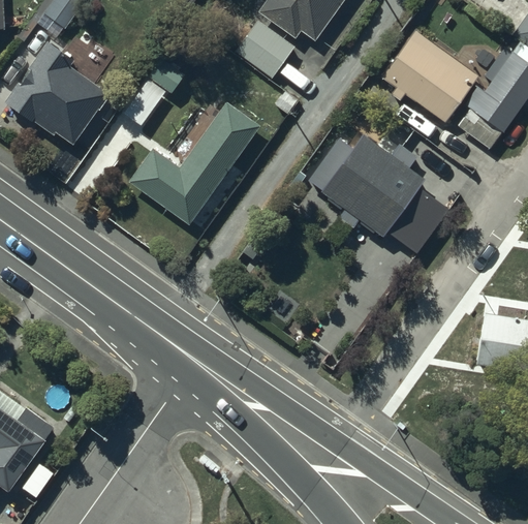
[(53,0),(36,24),(59,40),(87,0),(53,0)]
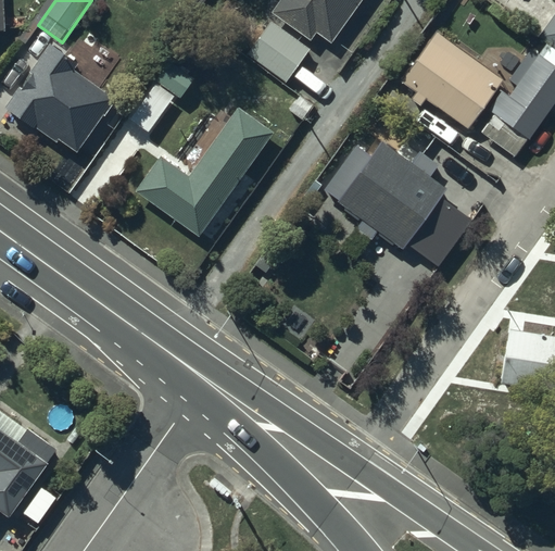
[(278,0),(270,12),(311,40),(316,32),(330,42),(361,0),(278,0)]
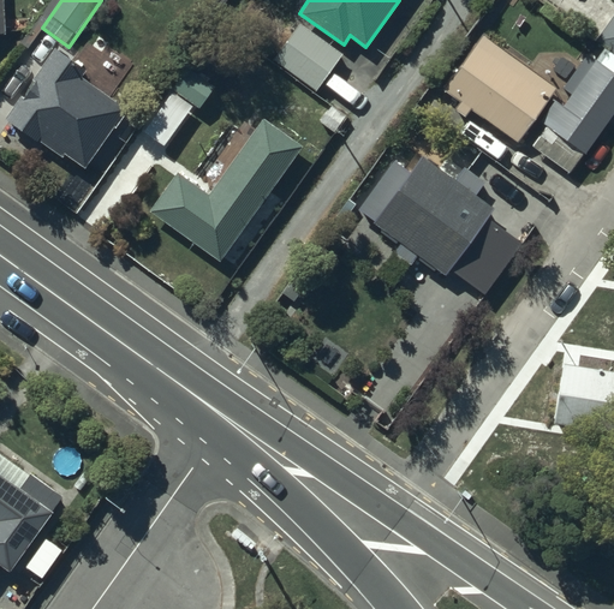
[(613,13),(595,41),(613,54),(613,13)]
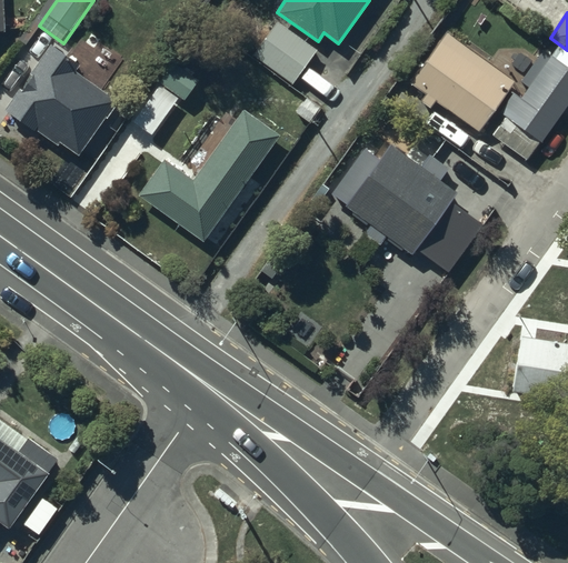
[(318,50),(277,21),(251,57),(291,86),(318,50)]
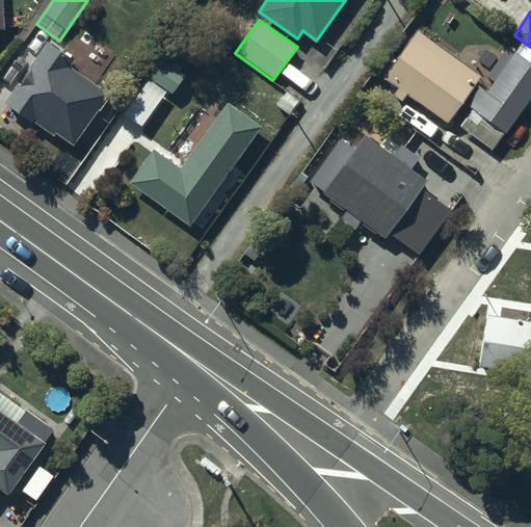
[(416,30),(382,77),(399,88),(394,97),(402,103),(407,96),(449,125),(482,76),(416,30)]
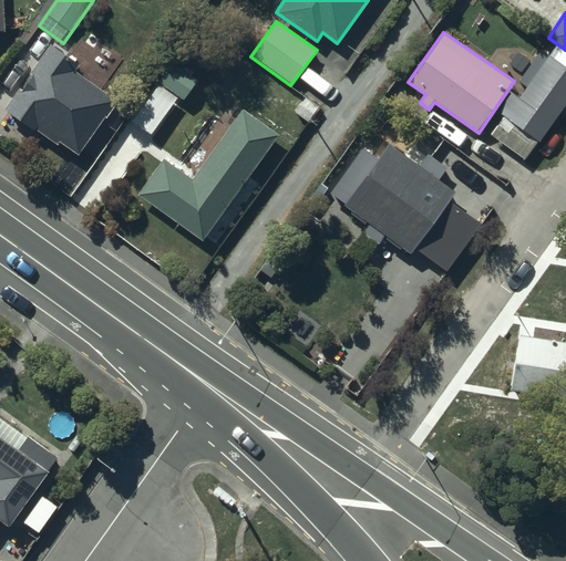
[(79,62),(51,42),(3,107),(57,146),(59,142),(78,155),(117,100),(74,68),(79,62)]
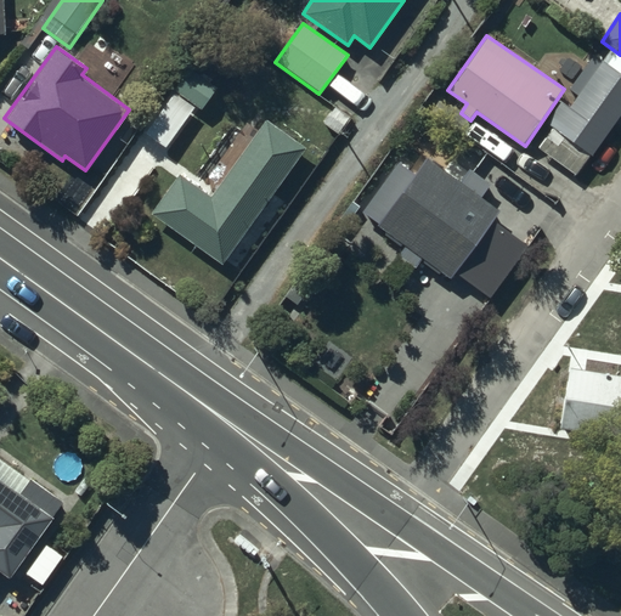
[(560,100),(545,123),(552,128),(537,150),(576,175),(590,156),(593,158),(620,118),(620,55),(610,49),(603,61),(593,55),(568,92),(575,96),(569,105),(560,100)]
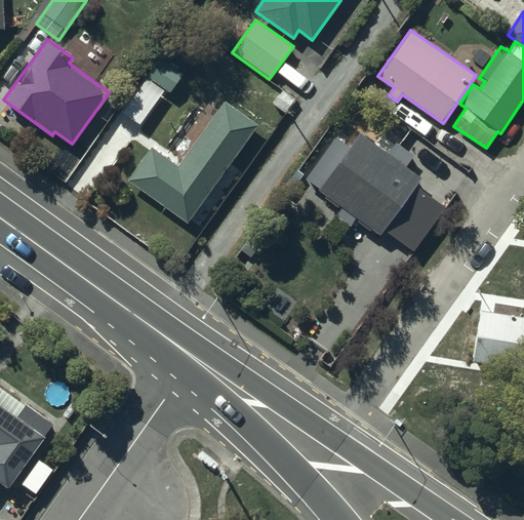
[(147,78),(120,111),(139,125),(165,90),(170,94),(184,77),(160,57),(145,77),(147,78)]
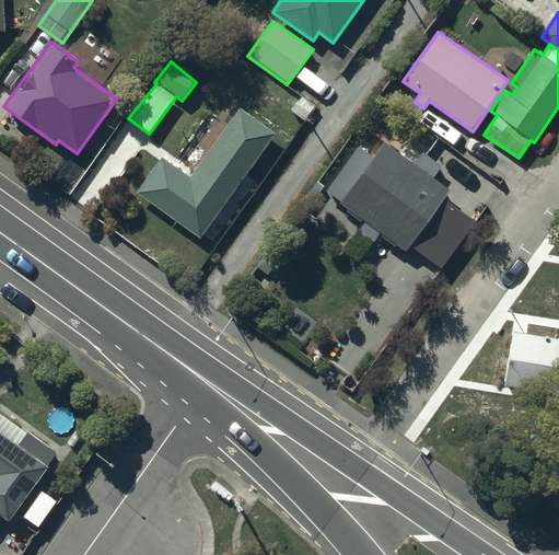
[(161,155),(136,191),(199,239),(275,134),(240,110),(191,176),(161,155)]
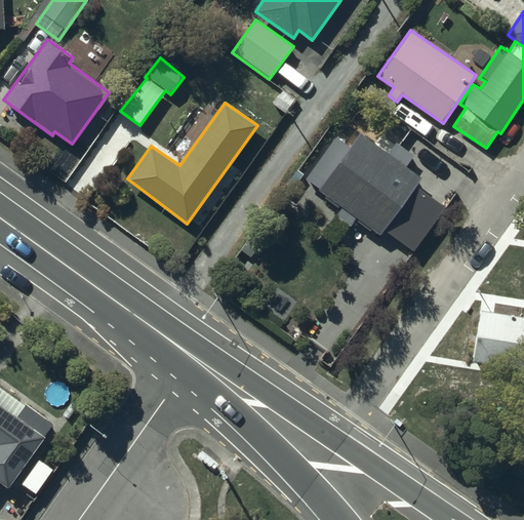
[(400,148),(394,156),(358,130),(339,156),(332,151),(309,183),(326,196),(324,198),(337,208),(339,206),(341,208),(336,214),(351,226),(356,218),(358,221),(357,223),(370,233),(371,231),(378,235),(387,224),(406,237),(391,258),(405,269),(443,217),(410,194),(422,177),(406,165),(412,157),(400,148)]
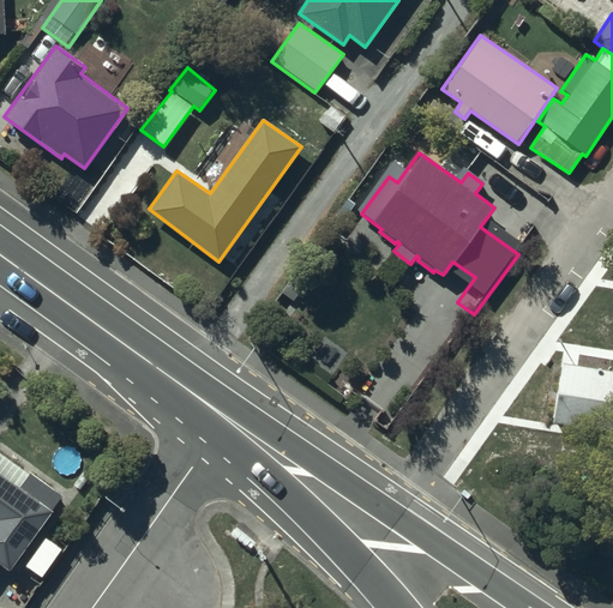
[(612,369),(560,362),(552,421),(612,431),(612,369)]
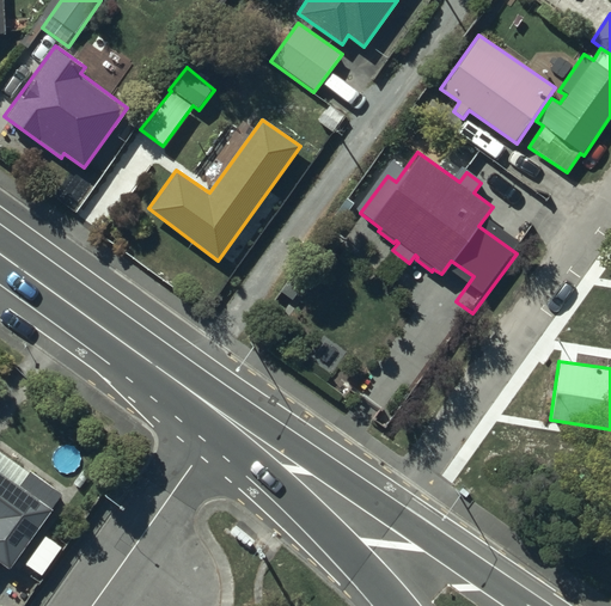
[(0,470),(0,561),(8,567),(60,494),(28,471),(19,483),(0,470)]
